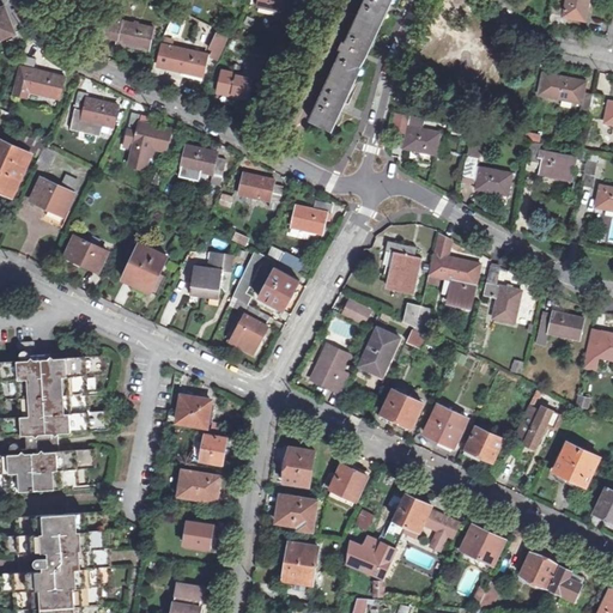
[(260,0),(259,6),(290,13),(292,0),(260,0)]
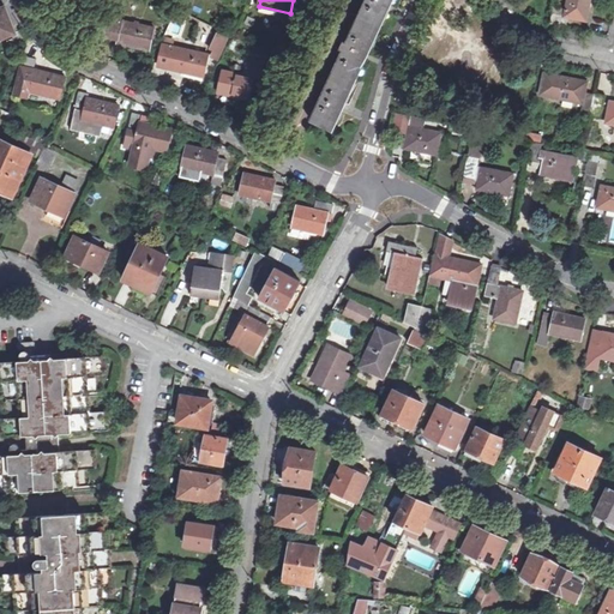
[(343,49),(311,120),(333,130),(343,108),(343,107),(344,104),(355,82),(366,59),(366,58),(367,56),(367,54),(368,54),(390,8),(389,7),(390,6),(391,4),(391,5),(392,0),(366,0),(347,42),(344,41),(341,48),(343,49)]
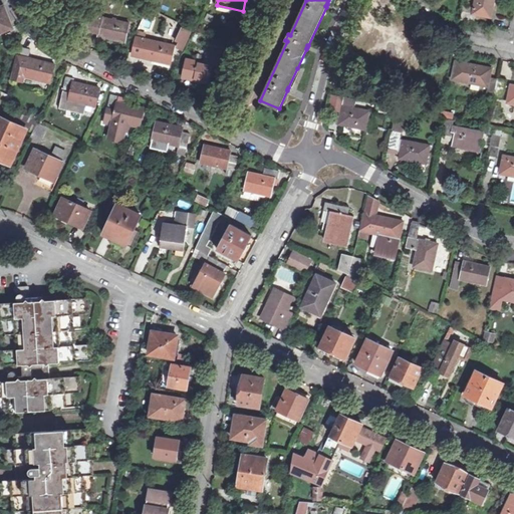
[(470,13),(476,14),(479,15),(480,13),(482,13),(482,16),(491,17),(494,0),(472,0),(471,8),(470,13)]
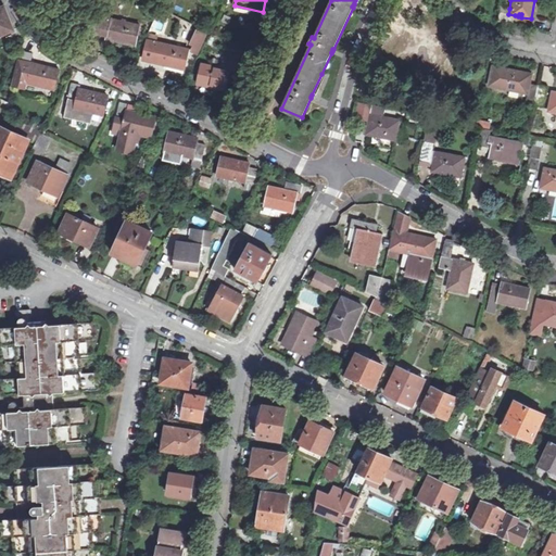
[(0,35),(14,30),(13,29),(4,7),(0,9),(0,35)]
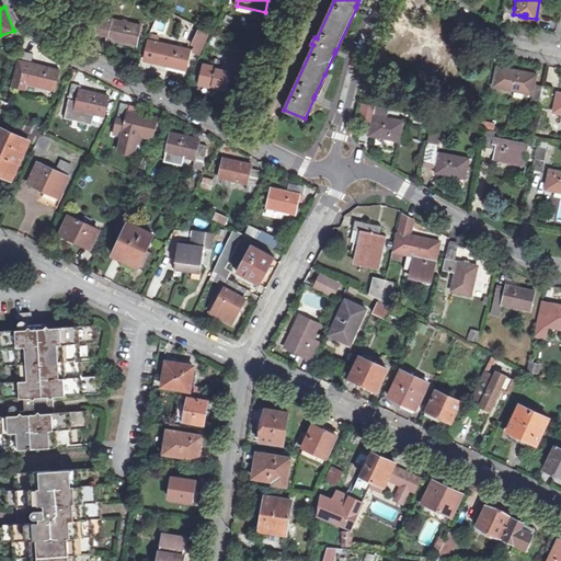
[(506,8),(503,21),(517,24),(519,15),(513,14),(514,9),(506,8)]
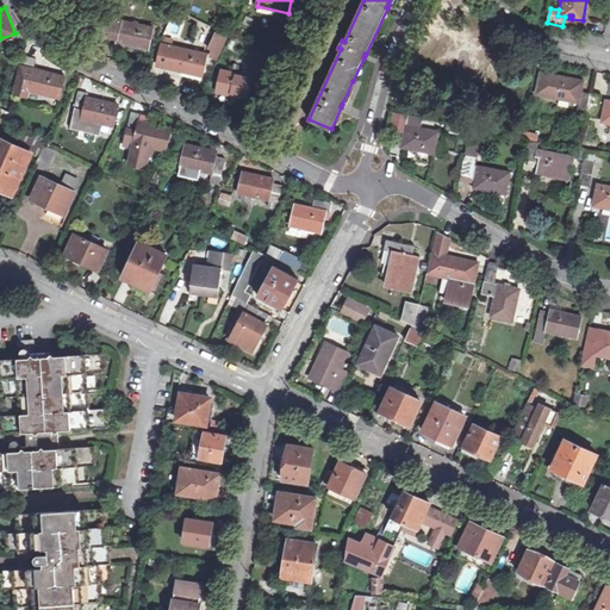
[(118,38),(122,22),(107,18),(104,35),(118,38)]
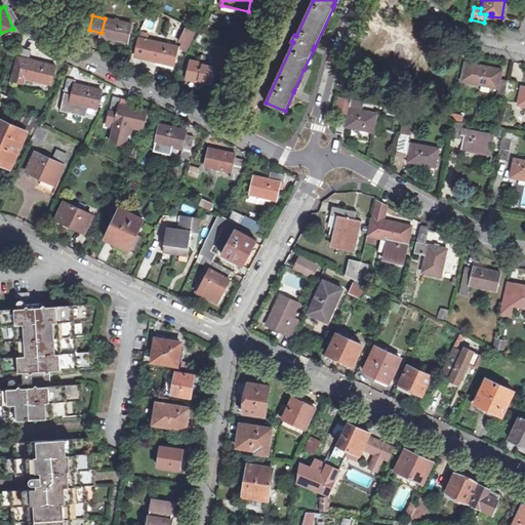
[(101,37),(128,42),(132,24),(105,18),(102,33),(101,37)]
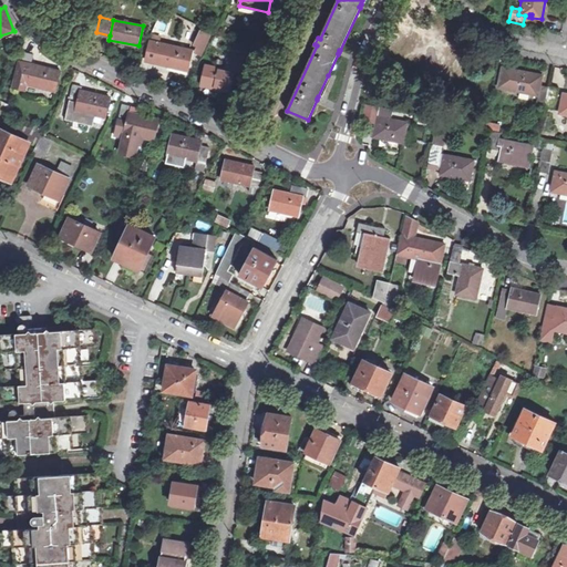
[(193,54),(203,59),(213,35),(203,31),(193,54)]
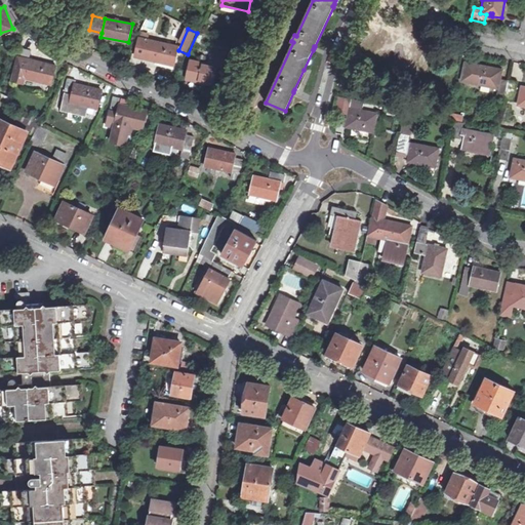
[(148,55),(151,41),(138,38),(135,52),(148,55)]
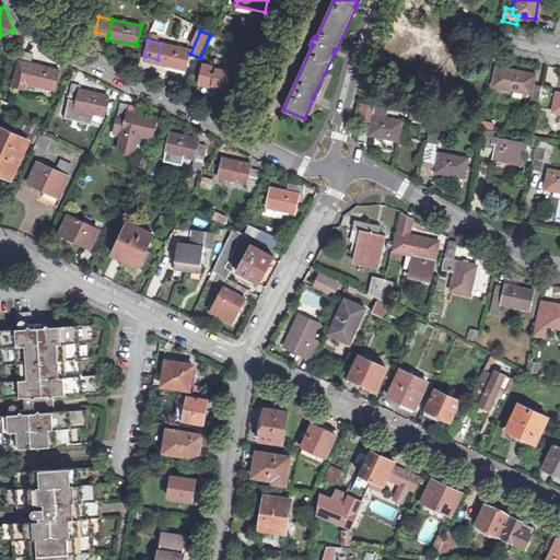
[(156,63),(186,69),(190,49),(161,44),(158,59),(156,63)]
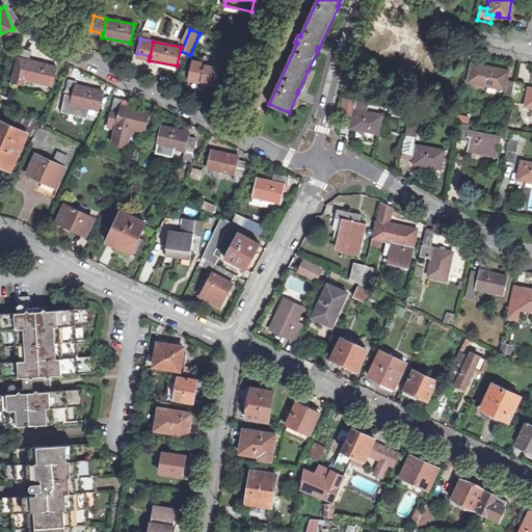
[(230,54),(216,51),(213,65),(220,68),(227,69),(230,54)]
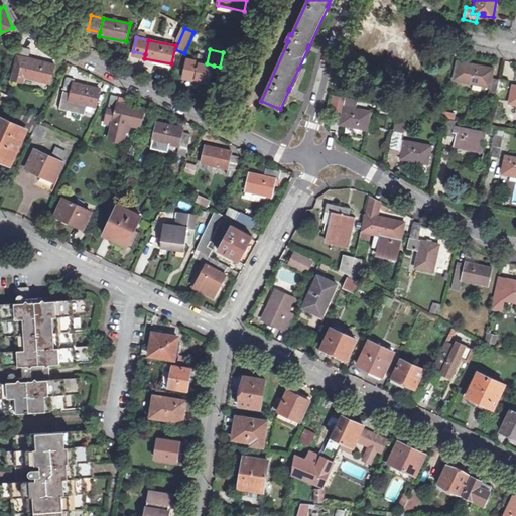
[(22,50),(20,56),(18,55),(12,80),(25,82),(25,78),(50,84),(55,65),(28,58),(30,52),(22,50)]
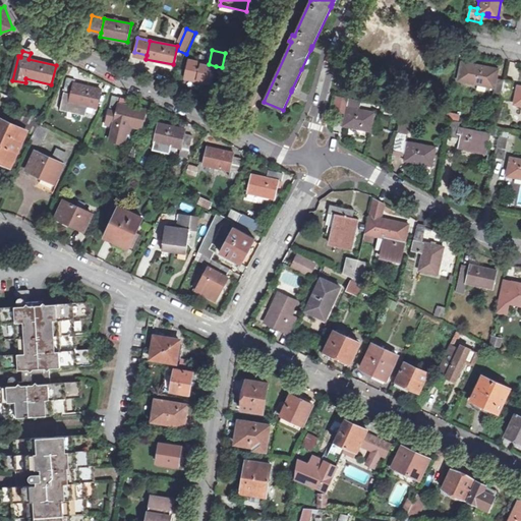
[(209,64),(189,60),(185,78),(212,84),(216,66),(209,64)]
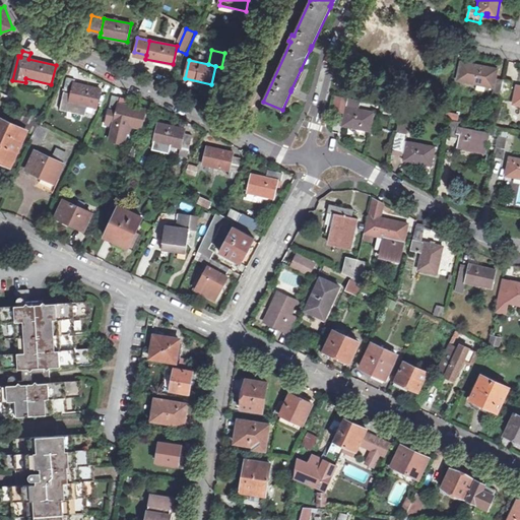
[(498,69),(461,62),(457,80),(494,87),(496,78),(498,69)]
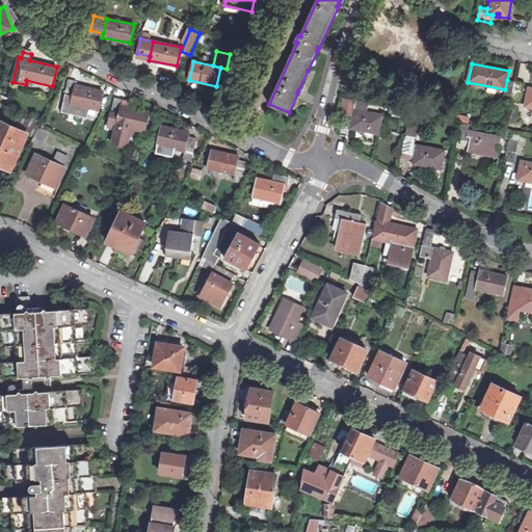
[(77,81),(69,80),(67,91),(75,94),(72,104),(100,110),(104,91),(76,85),(77,81)]
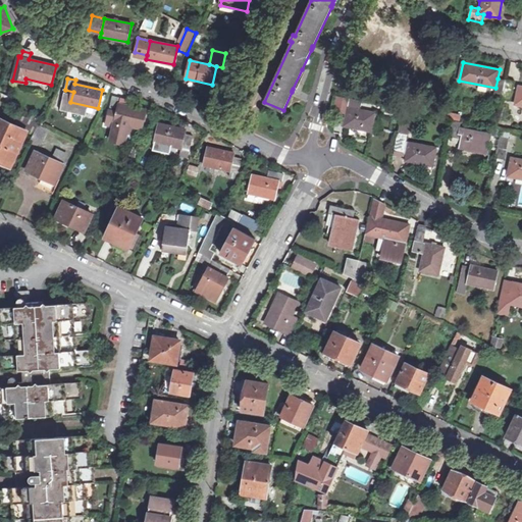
[(512,101),(515,82),(498,79),(496,88),(497,89),(494,98),(512,101)]
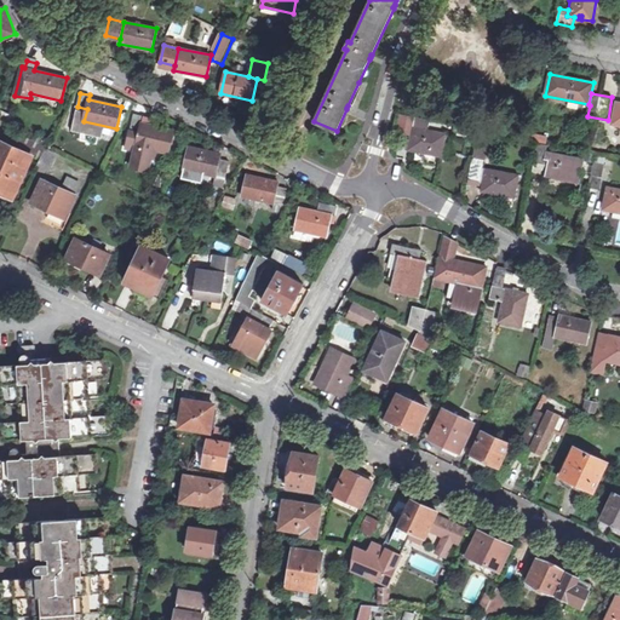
[(143,118),(135,115),(126,149),(136,151),(135,161),(149,165),(153,149),(168,153),(173,131),(142,124),(143,118)]
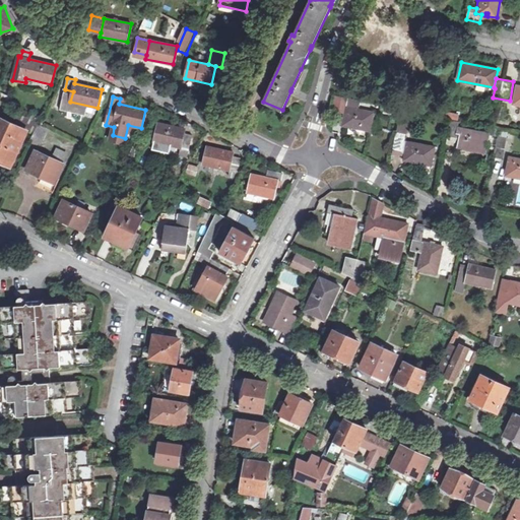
[(348,99),(337,96),(334,111),(345,113),(348,99)]
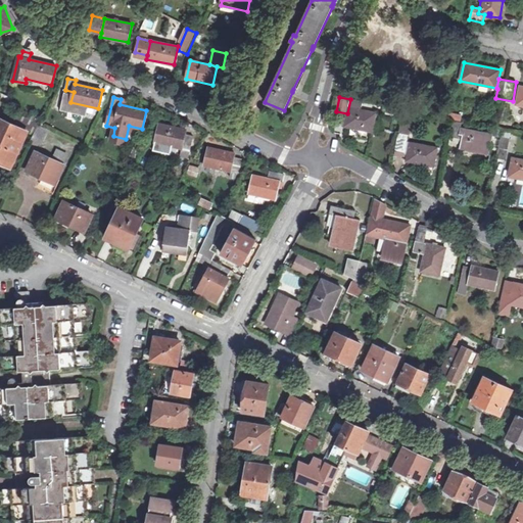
[(363,102),(350,99),(347,113),(345,127),(372,132),(376,113),(362,110),(363,102)]
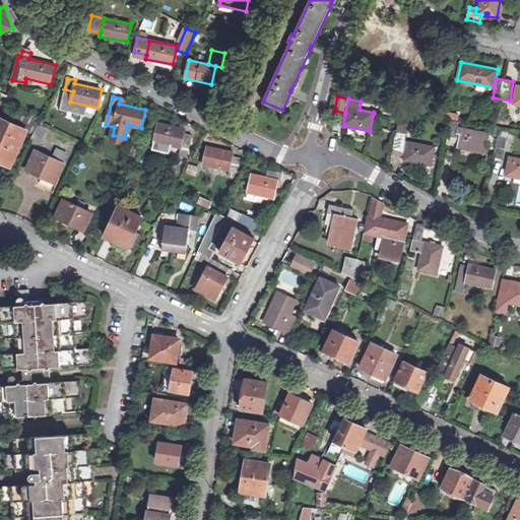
[(29,131),(0,118),(0,161),(12,168),(29,131)]
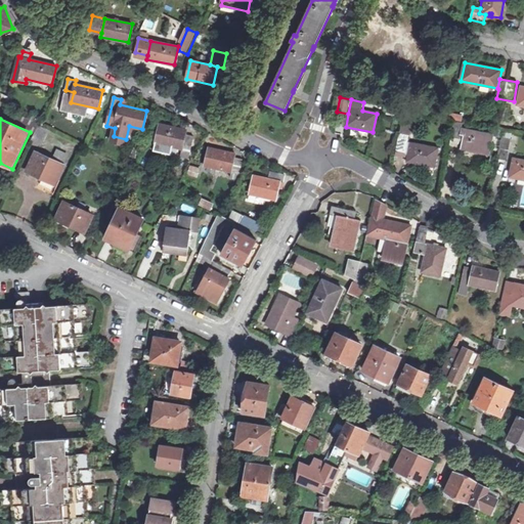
[(465,123),(454,121),(451,137),(464,139),(466,130),(463,129),(465,123)]
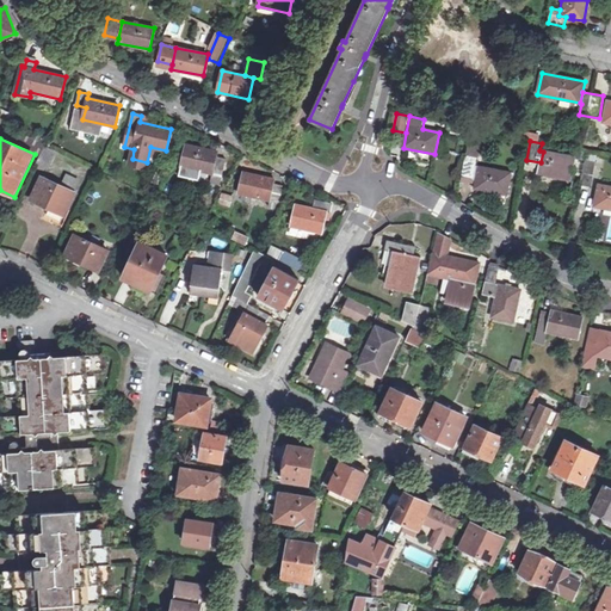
[(38,164),(48,168),(56,149),(47,146),(38,164)]
